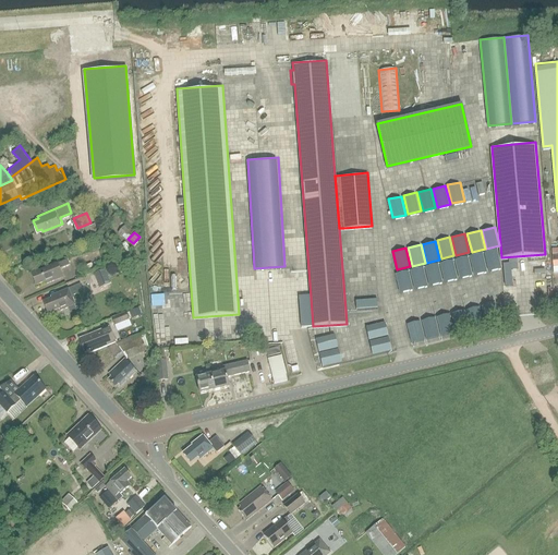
[(501,266),(497,248),(484,251),(488,269),(501,266)]
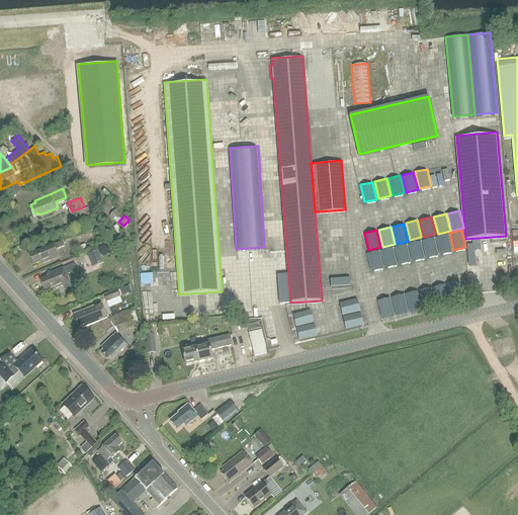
[(452,250),(447,233),(435,236),(440,253),(452,250)]
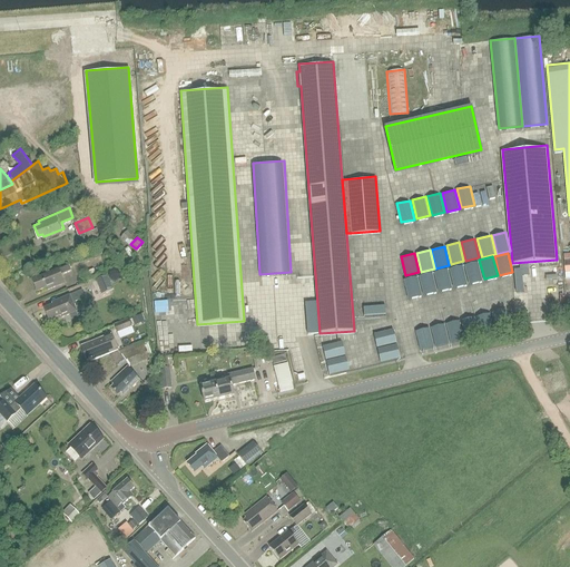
[(482,280),(478,260),(464,263),(469,283),(482,280)]
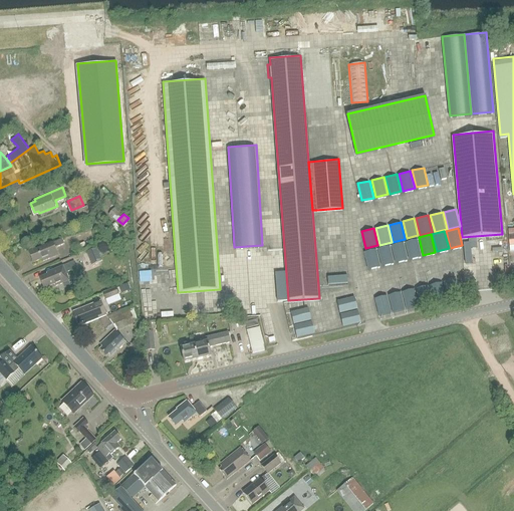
[(55,246),(63,243),(61,237),(52,241),(52,240),(29,250),(33,261),(42,257),(43,260),(57,253),(55,246)]
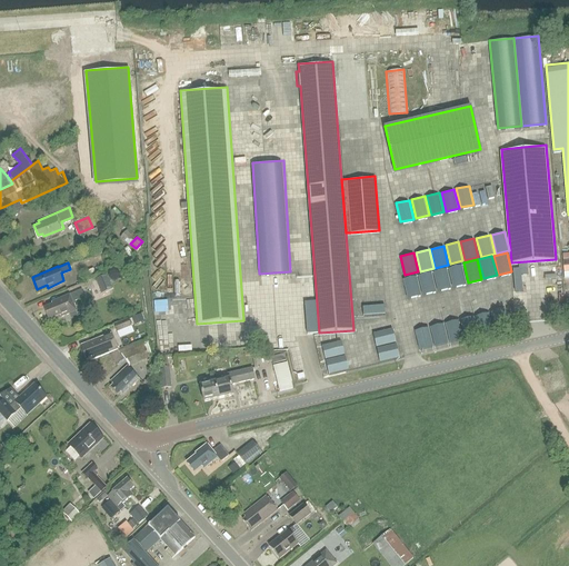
[(466,283),(461,264),(448,267),(452,286),(466,283)]
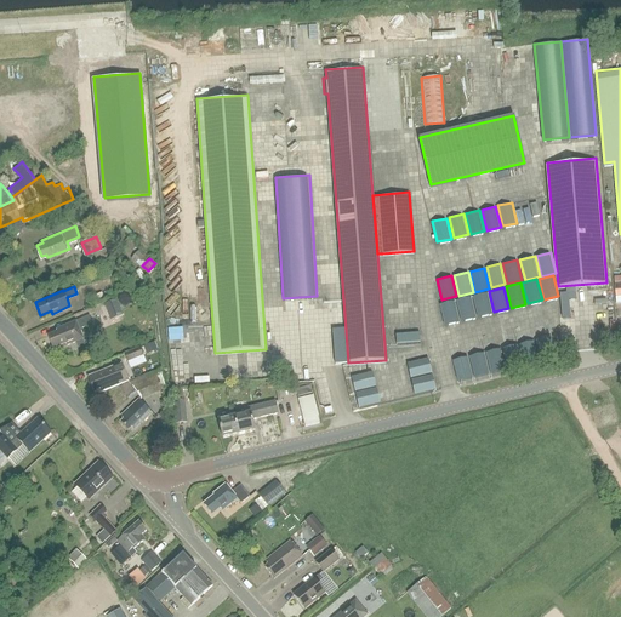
[(568,290),(560,291),(563,315),(570,314),(568,290)]
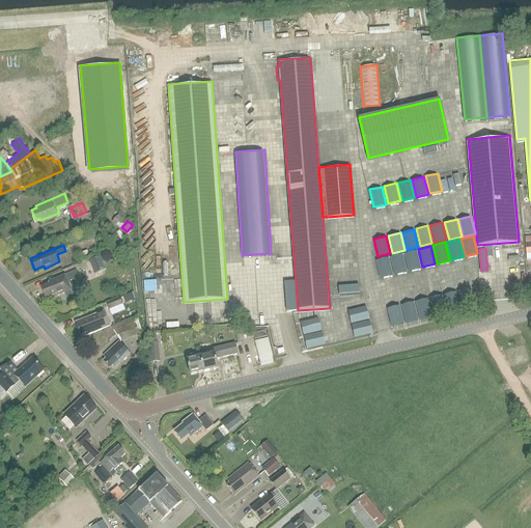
[(421,267),(417,249),(403,252),(409,270),(421,267)]
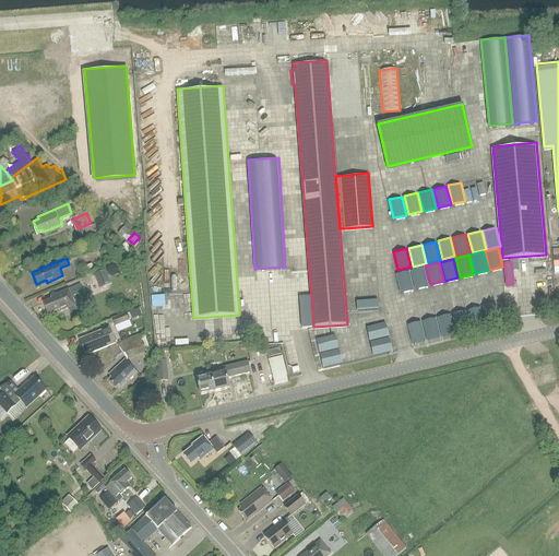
[(428,285),(424,265),(411,269),(415,288),(428,285)]
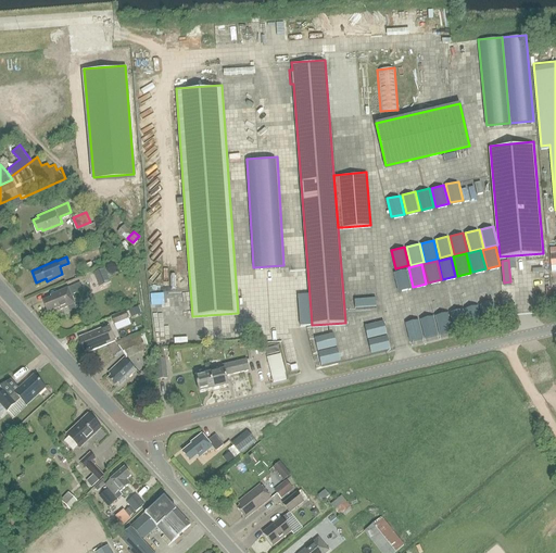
[(100,284),(109,280),(103,266),(93,271),(100,284)]
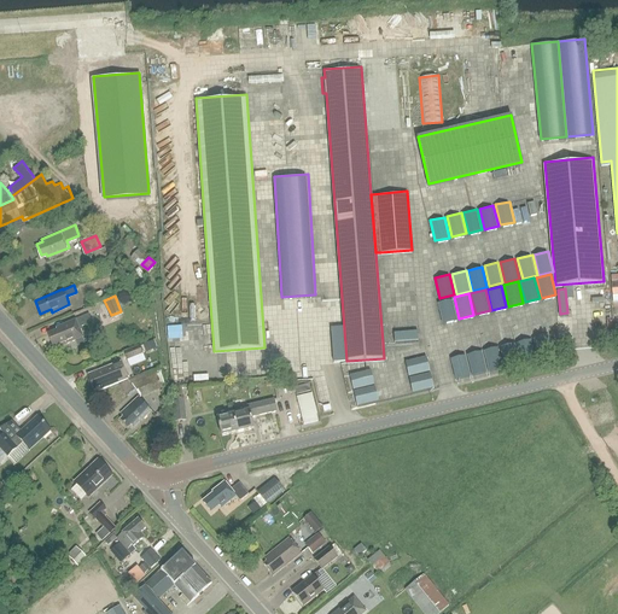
[(458,319),(452,298),(437,302),(443,322),(458,319)]
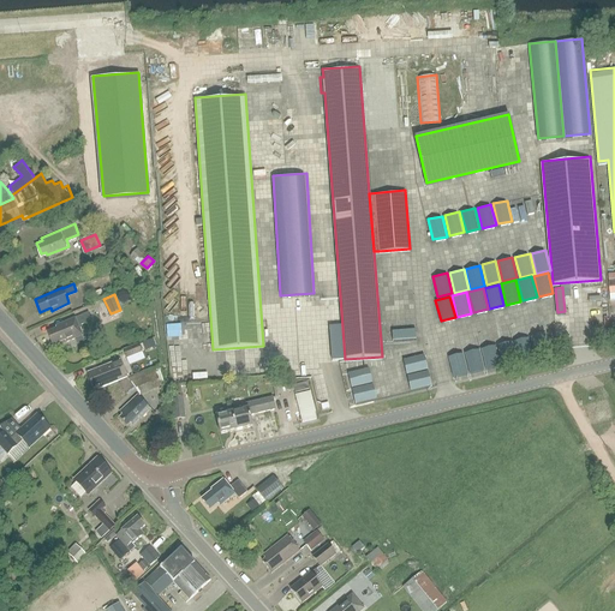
[(84,337),(83,334),(78,324),(91,318),(88,311),(76,316),(75,316),(55,324),(57,327),(47,330),(53,342),(65,337),(66,341),(76,336),(77,341),(84,337)]
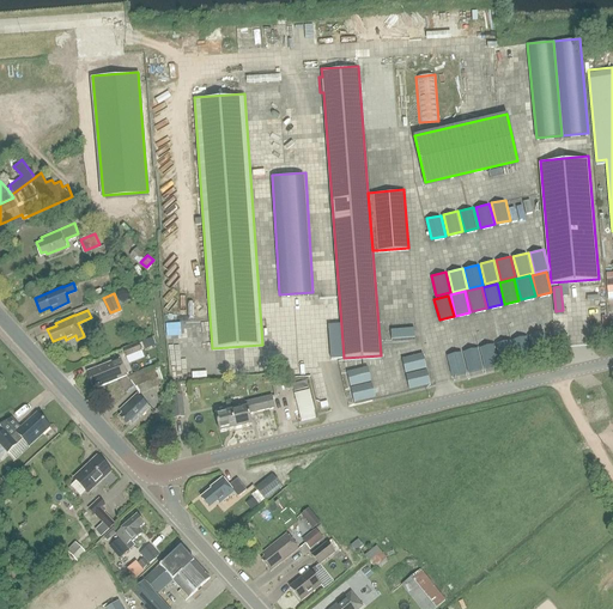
[(392,329),(392,339),(416,338),(414,328),(392,329)]
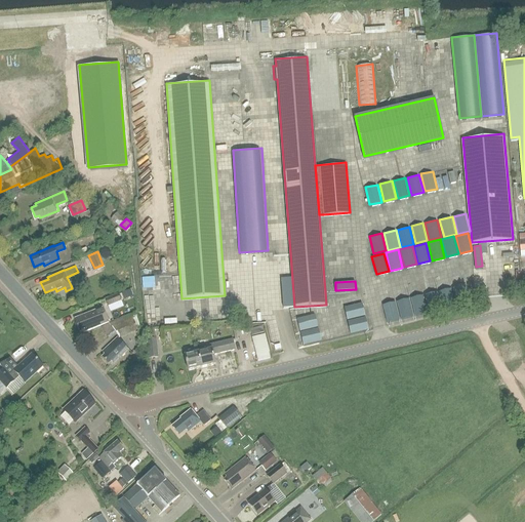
[(465,284),(452,286),(456,305),(469,302),(465,284)]
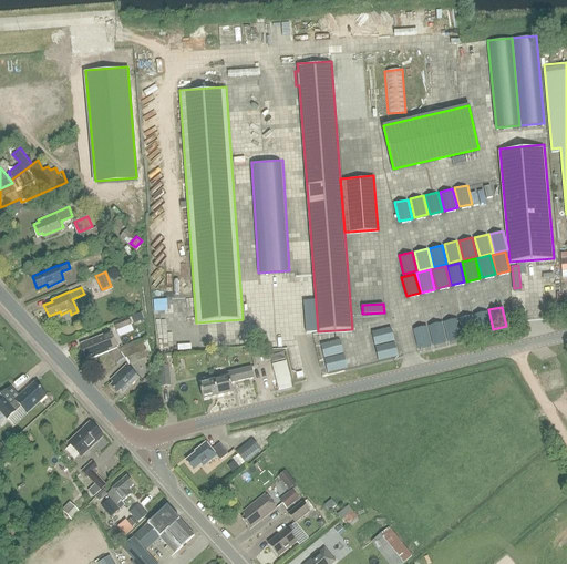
[(486,310),(474,314),(478,332),(491,329),(486,310)]
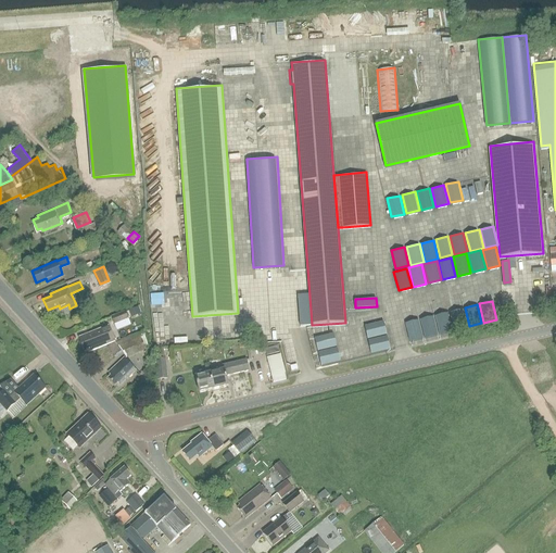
[(450,311),(454,329),(467,326),(463,308),(450,311)]
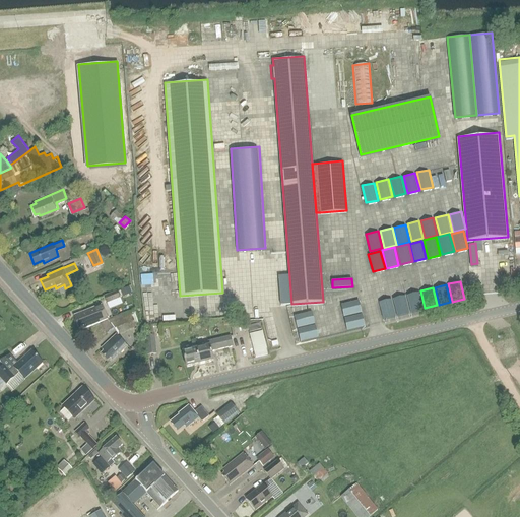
[(104,295),(107,301),(121,296),(118,288),(104,295)]
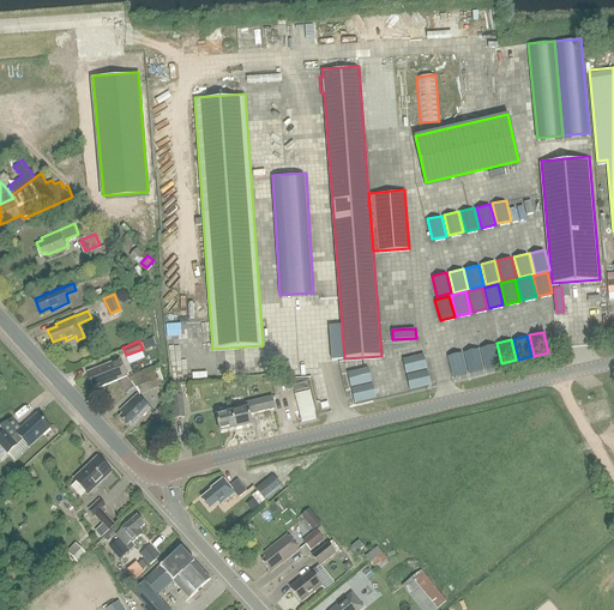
[(480,346),(485,367),(500,363),(494,343),(480,346)]
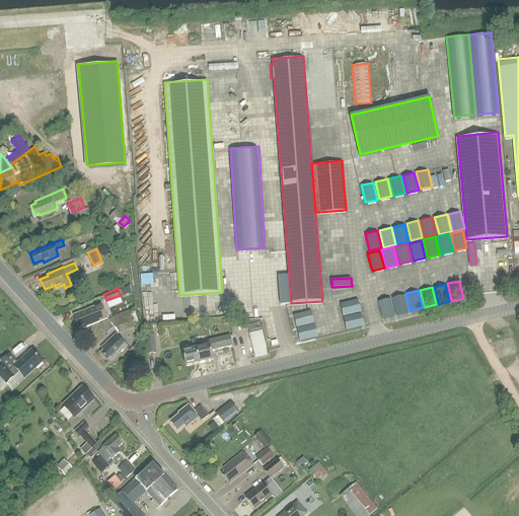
[(392,296),(396,314),(409,311),(404,293),(392,296)]
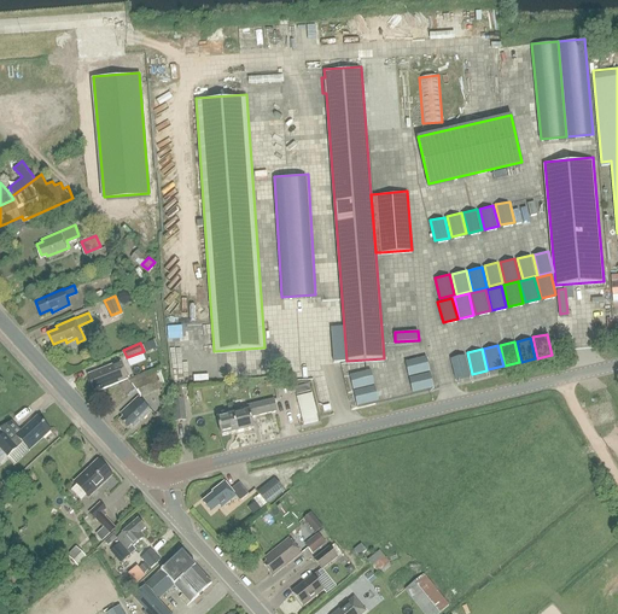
[(471,374),(465,354),(450,357),(455,378),(471,374)]
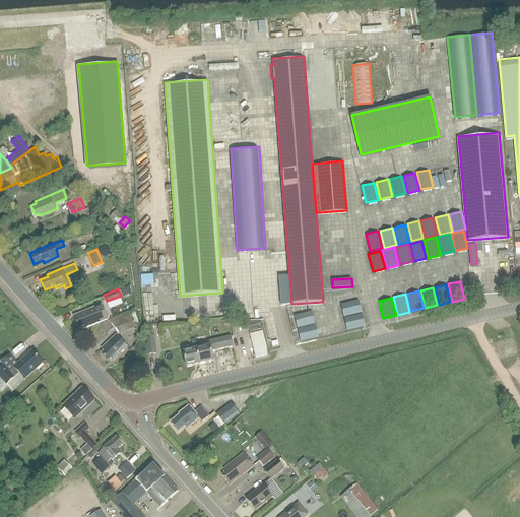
[(359,299),(341,303),(344,315),(362,311),(359,299)]
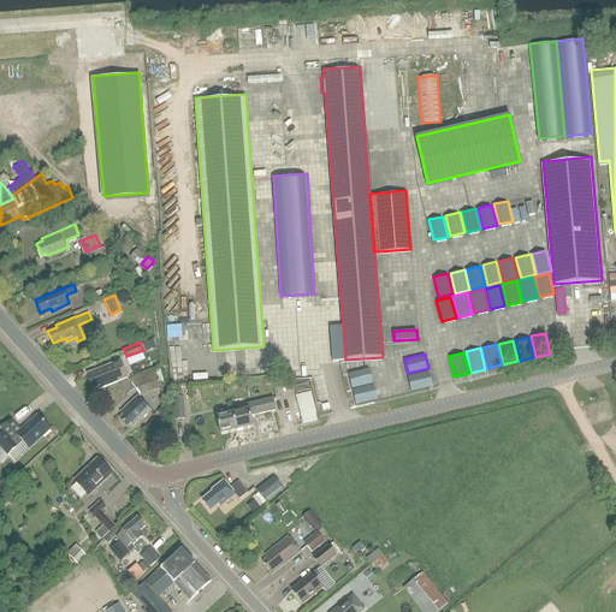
[(95,388),(128,375),(122,357),(88,372),(95,388)]
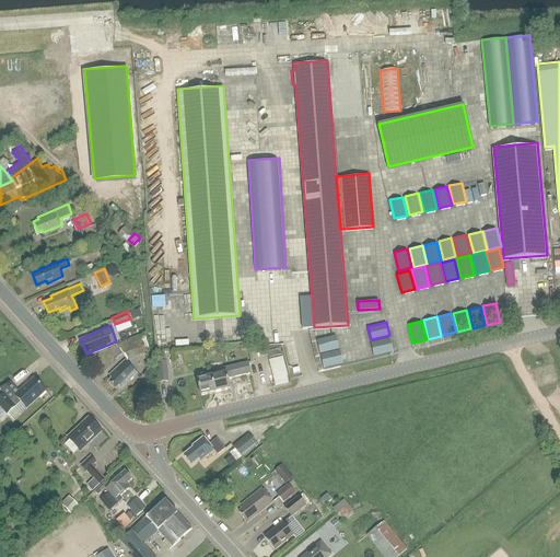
[(144,350),(139,334),(117,343),(107,347),(115,357),(123,351),(127,359),(143,351),(147,370),(143,373),(148,378),(151,374),(150,372),(151,370),(148,349),(144,350)]
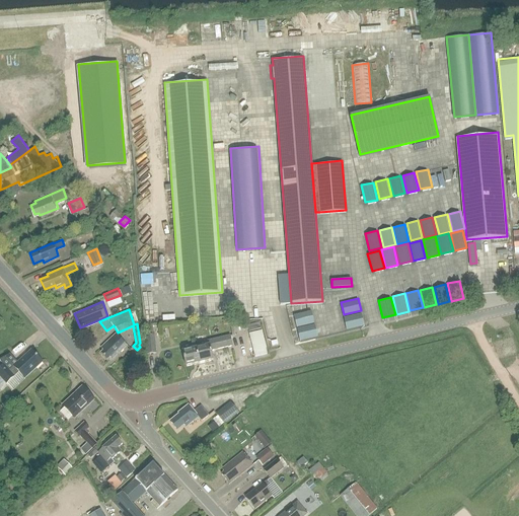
[(311,309),(293,313),(296,325),(314,321),(311,309)]
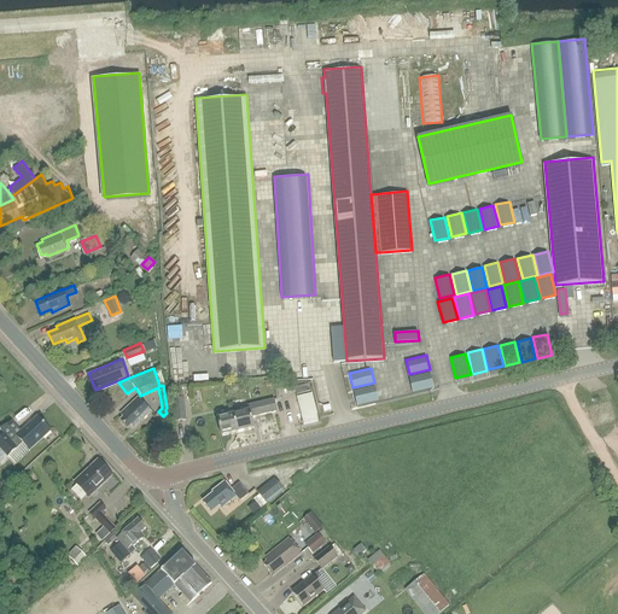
[(430,370),(409,376),(413,391),(433,386),(430,370)]
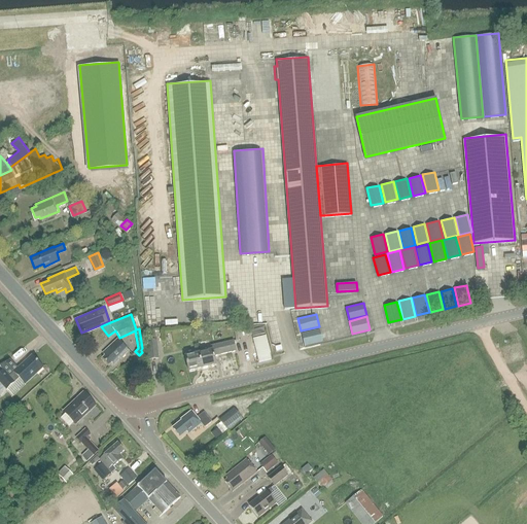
[(251,328),(253,335),(265,332),(262,325),(251,328)]
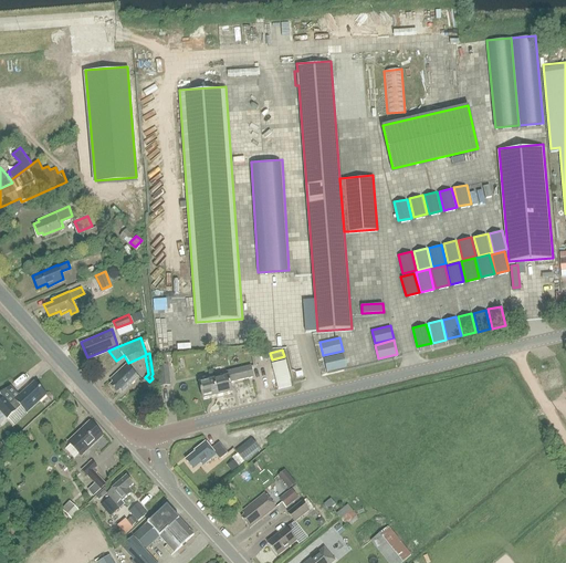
[(343,352),(324,357),(327,371),(346,366),(343,352)]
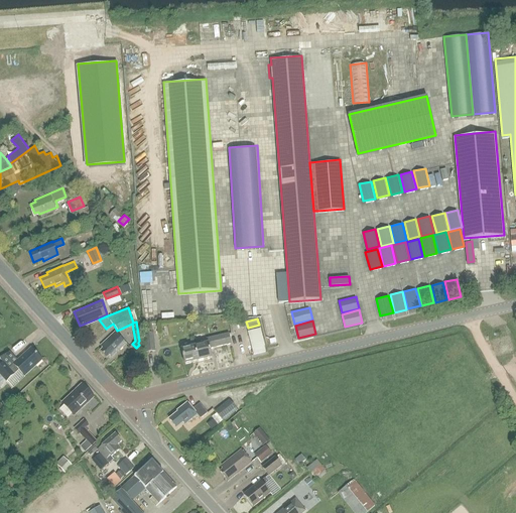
[(260,327),(248,330),(253,353),(265,350),(264,344),(265,344),(260,327)]
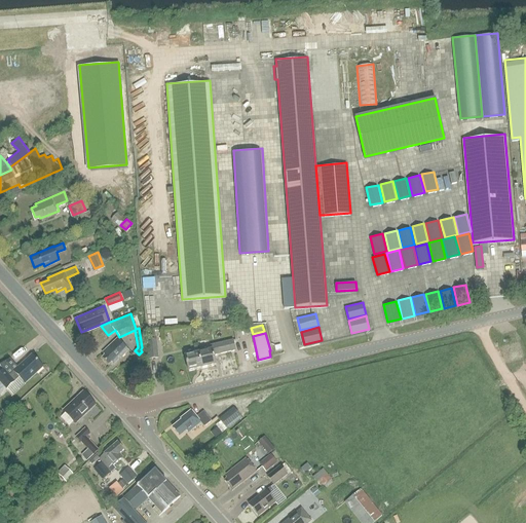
[(114,362),(129,346),(118,335),(104,350),(106,352),(104,356),(109,362),(112,359),(114,362)]
